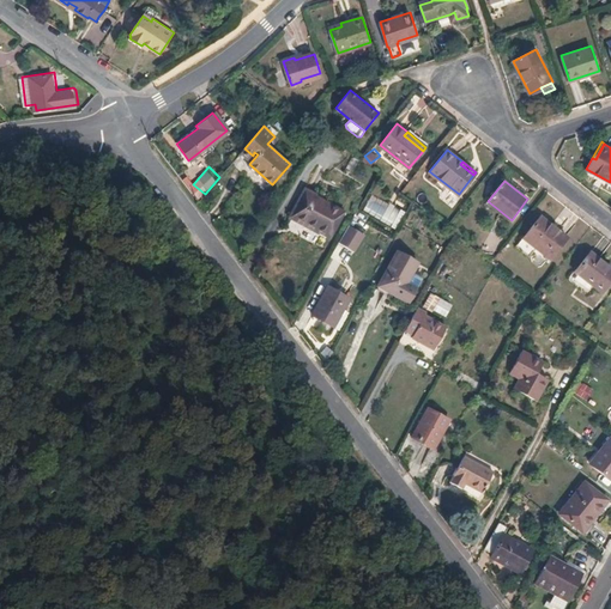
[(345,211),(316,195),(314,198),(304,192),(291,215),(331,237),(345,211)]
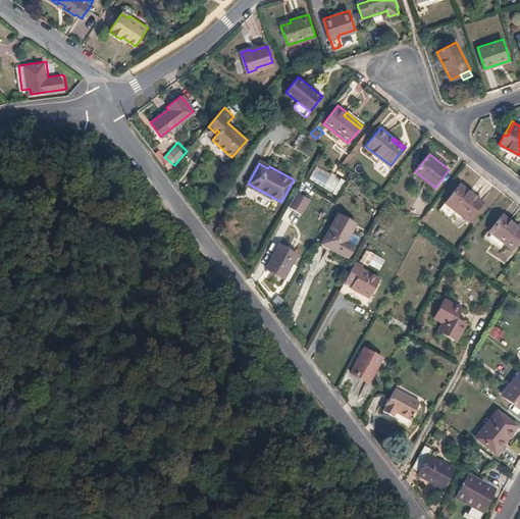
[(460,184),(458,186),(473,197),(475,195),(460,184)]
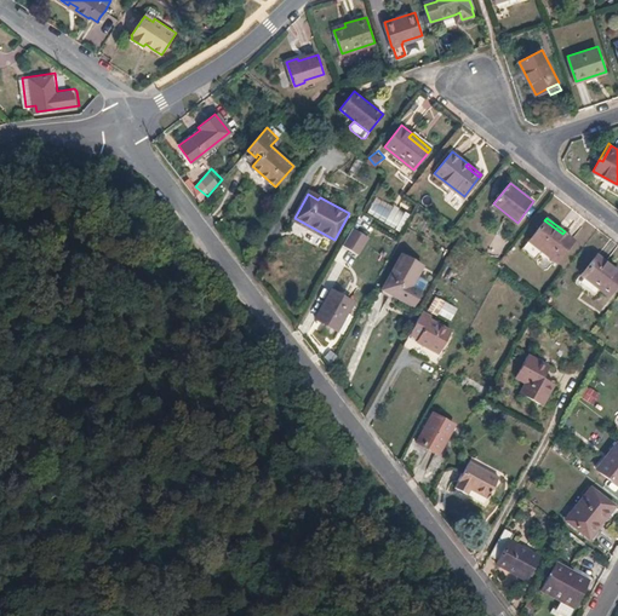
[(562,234),(544,220),(530,240),(556,262),(574,240),(565,231),(562,234)]
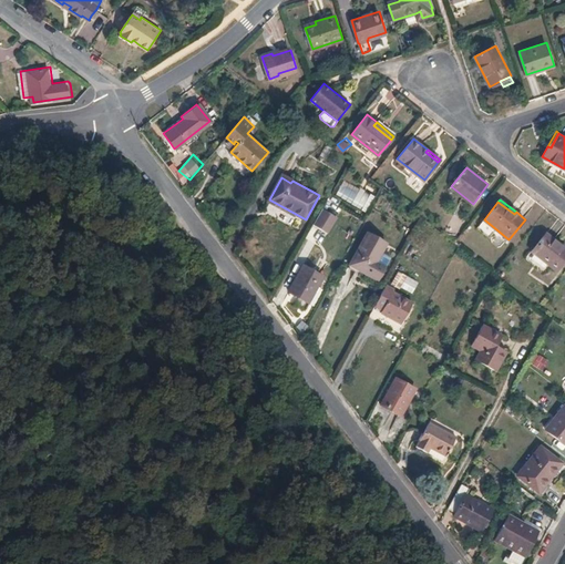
[(329,232),(338,215),(325,207),(316,224),(329,232)]
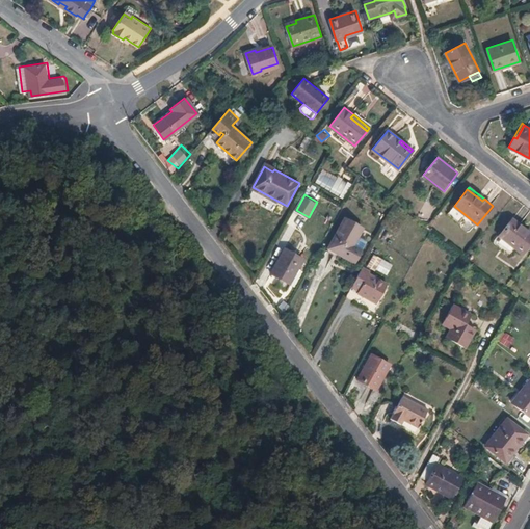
[(353,245),(359,236),(363,228),(345,217),(328,247),(335,252),(354,262),(362,250),(353,245)]
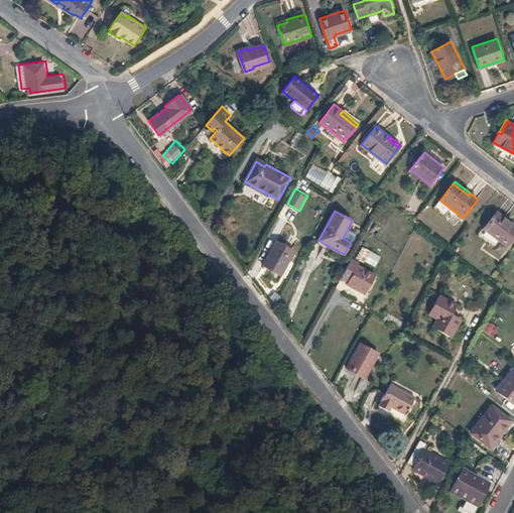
[(502,237),(500,241),(507,246),(513,237),(513,224),(497,212),(487,225),(502,237)]
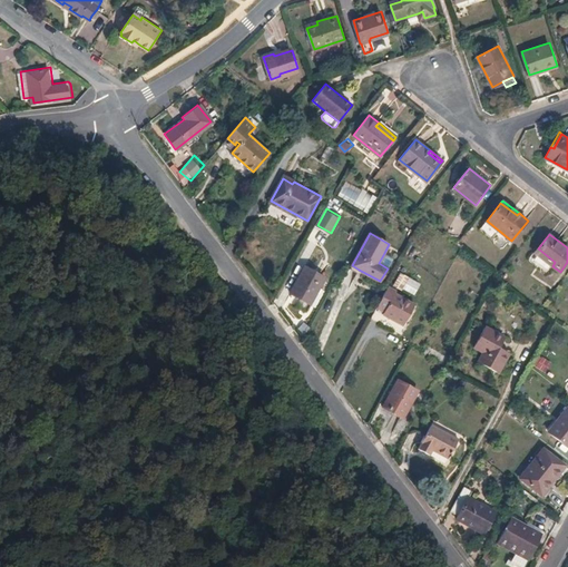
[(535,253),(552,266),(555,262),(538,248),(535,253)]
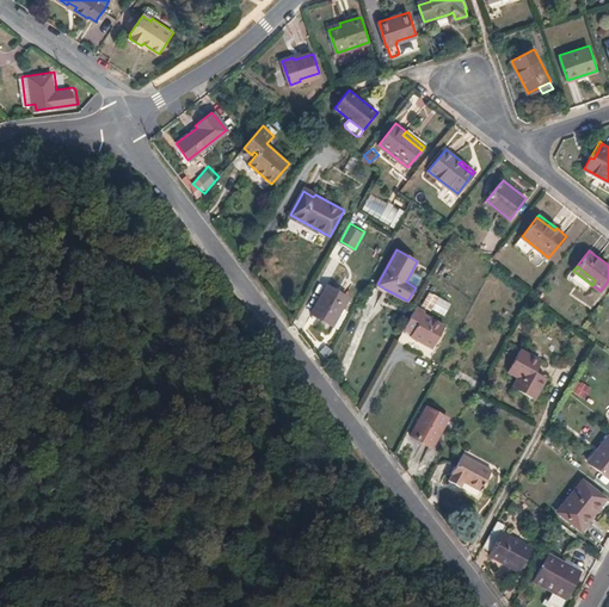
[(420,277),(412,271),(406,282),(416,287),(420,277)]
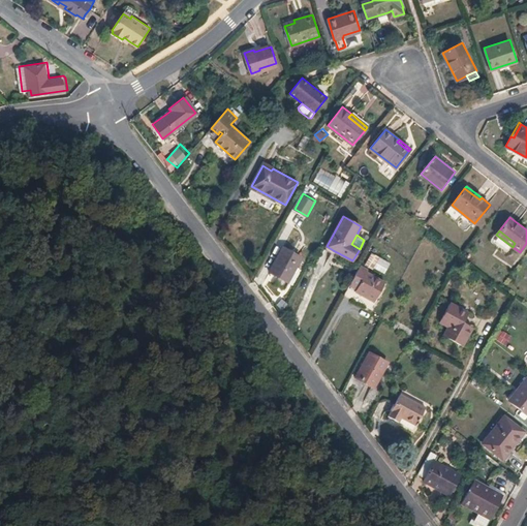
[(301,257),(283,247),(270,272),(288,282),(301,257)]
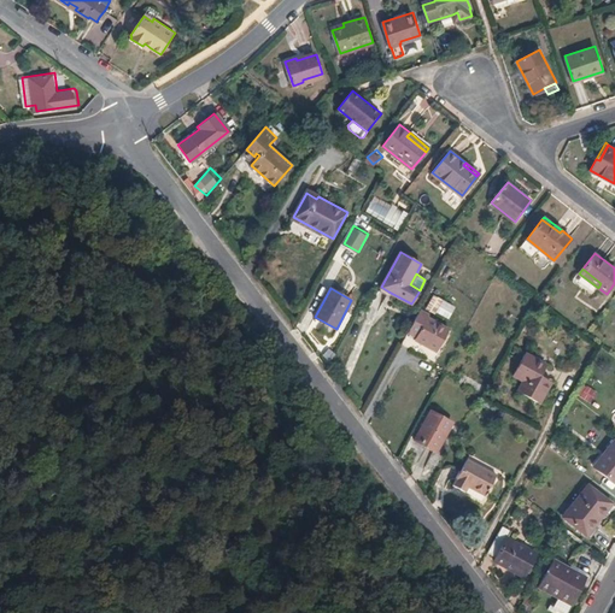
[(411,304),(388,292),(386,296),(409,310),(411,304)]
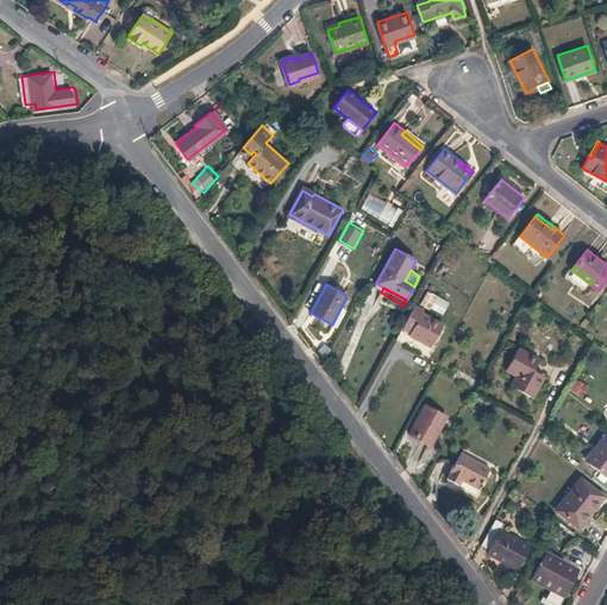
[(437,296),(429,291),(421,303),(430,308),(437,296)]
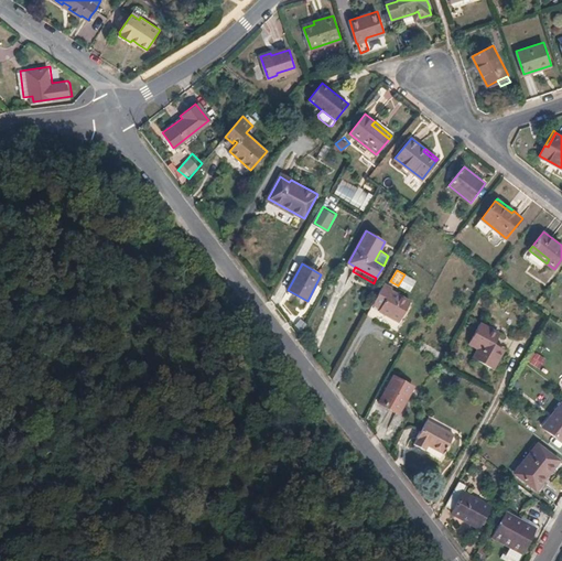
[(392,288),(385,283),(373,303),(380,308),(379,311),(399,322),(410,301),(391,290),(392,288)]
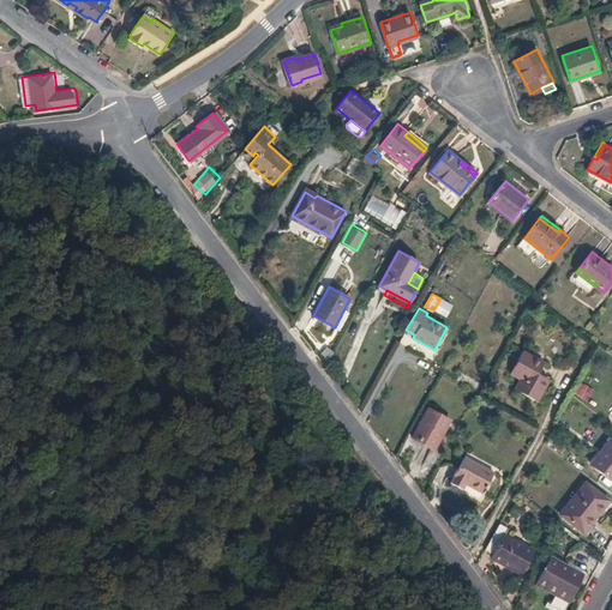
[(537,378),(539,374),(544,363),(523,351),(511,373),(522,379),(516,390),(538,400),(547,384),(537,378)]
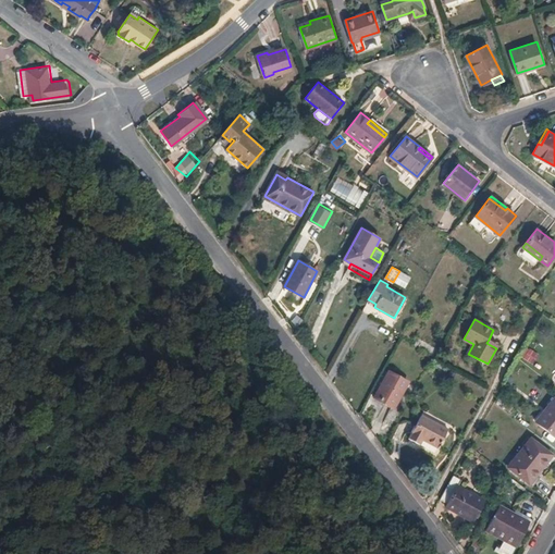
[(498,345),(489,340),(486,343),(496,348),(498,345)]
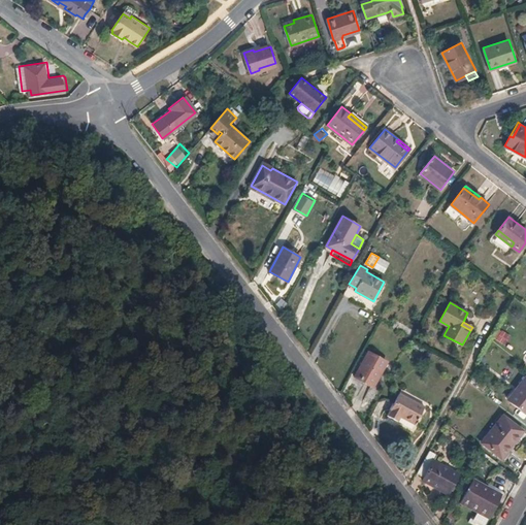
[(507,341),(513,331),(503,327),(498,337),(507,341)]
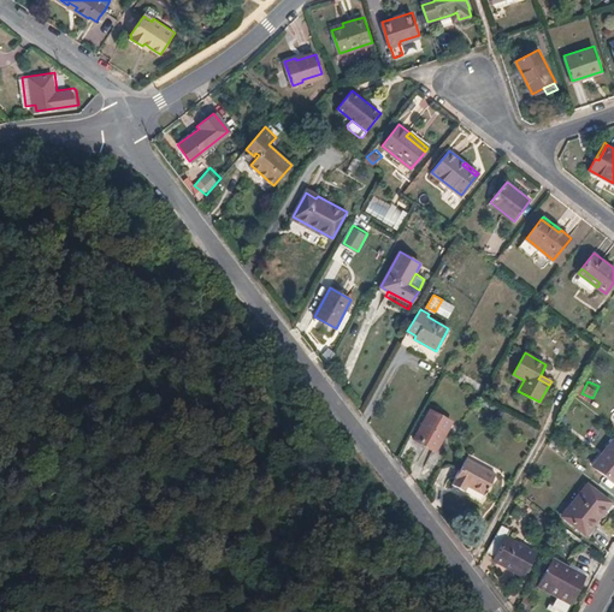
[(452,422),(431,410),(414,439),(436,451),(452,422)]
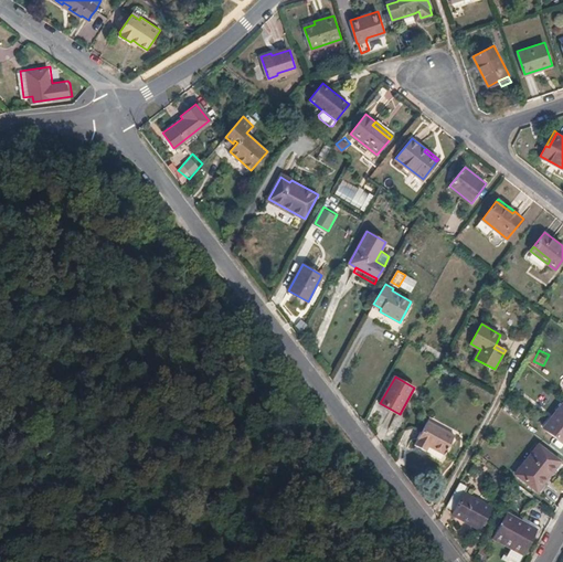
[(562,405),(544,427),(562,442),(562,405)]
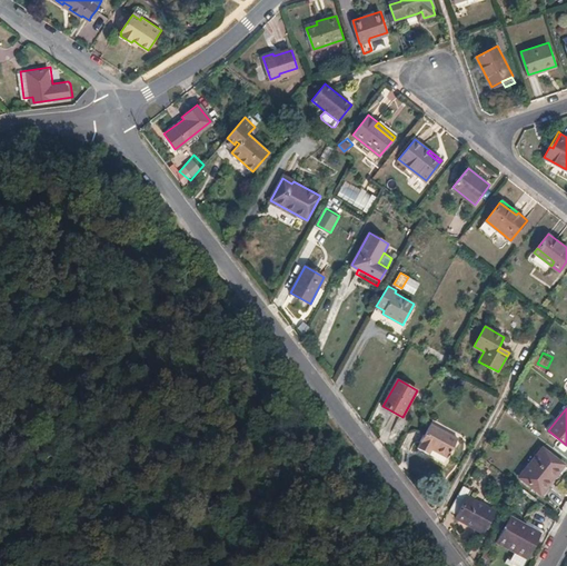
[(457,439),(430,425),(418,447),(429,454),(431,448),(447,457),(457,439)]
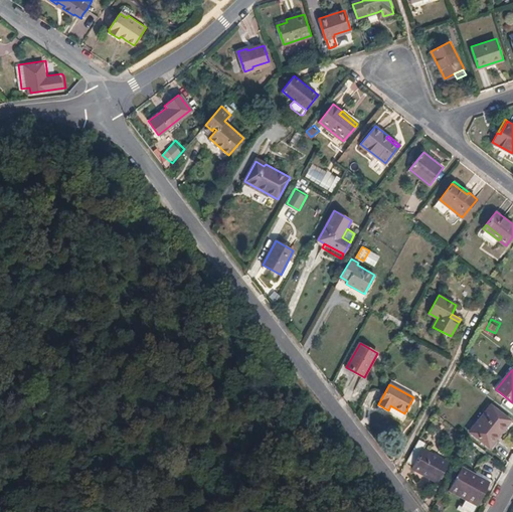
[(494,437),(508,418),(491,404),(470,432),(489,447),(496,439),(494,437)]
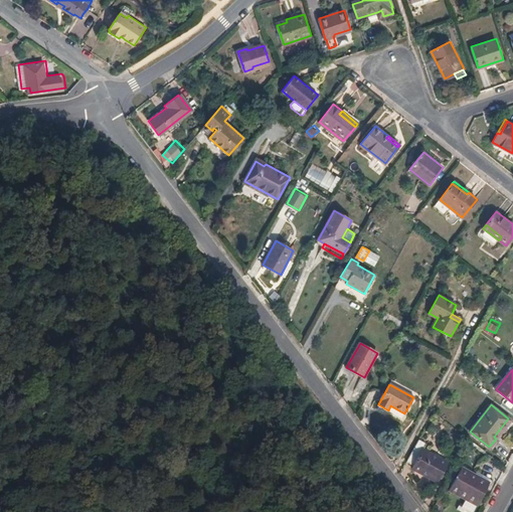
[(510,420),(508,418),(494,437),(496,439),(510,420)]
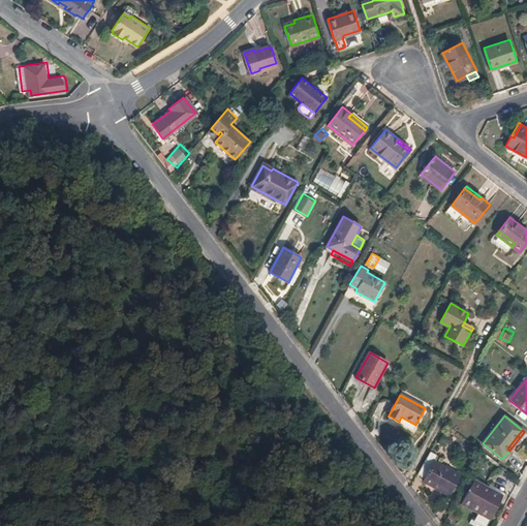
[(438,455),(431,451),(417,473),(425,477),(424,481),(450,495),(460,475),(434,461),(438,455)]
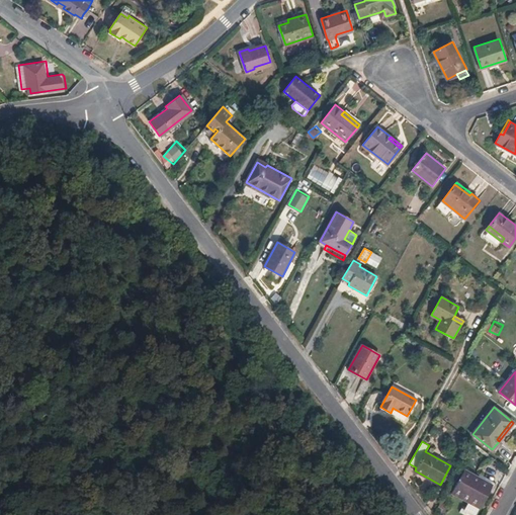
[(480,508),(493,486),(464,470),(452,493),(480,508)]
